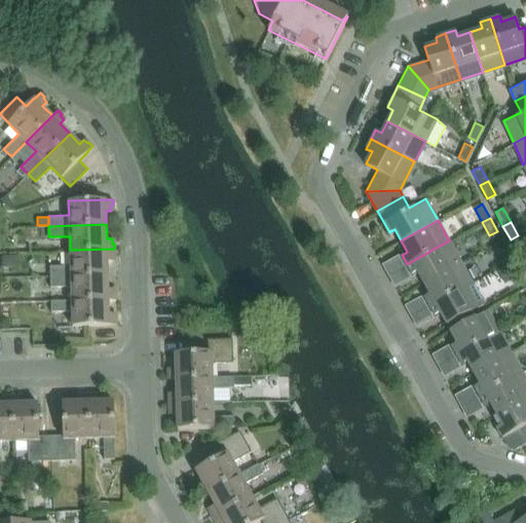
[(449,240),(407,264),(412,273),(417,270),(423,282),(460,261),(449,240)]
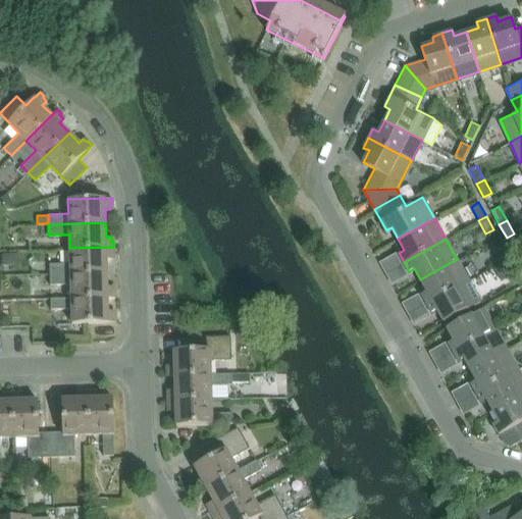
[(493,248),(501,261),(509,257),(501,243),(493,248)]
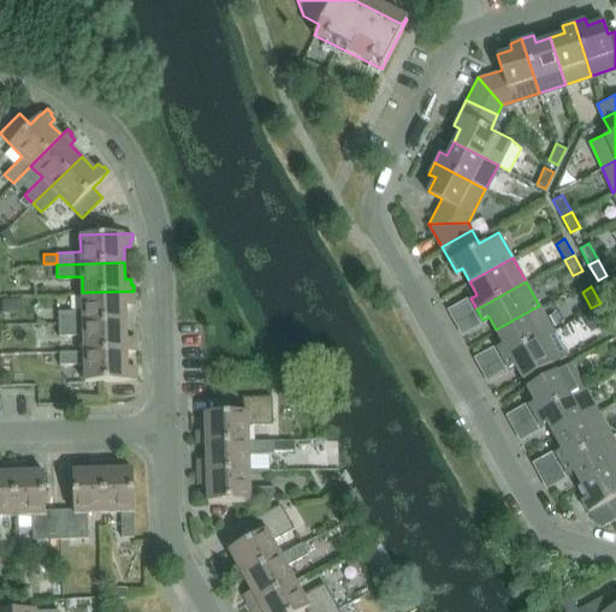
[(58,310),(58,322),(126,320),(125,304),(132,304),(132,297),(135,297),(134,291),(82,292),(82,309),(58,310)]
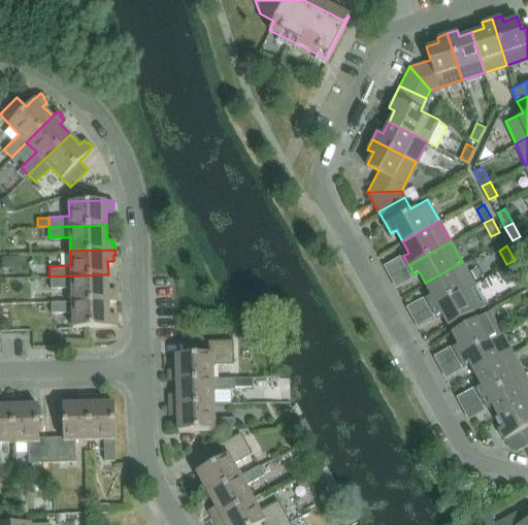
[(10,255),(2,256),(3,267),(11,266),(10,255)]
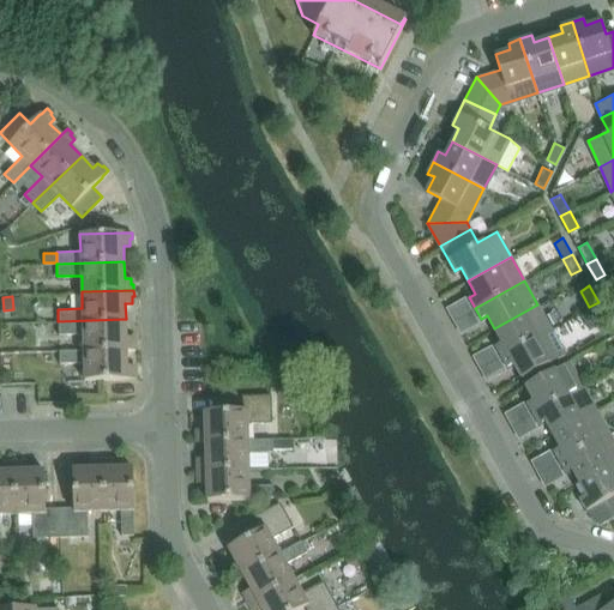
[(468,302),(451,308),(461,332),(477,325),(468,302)]
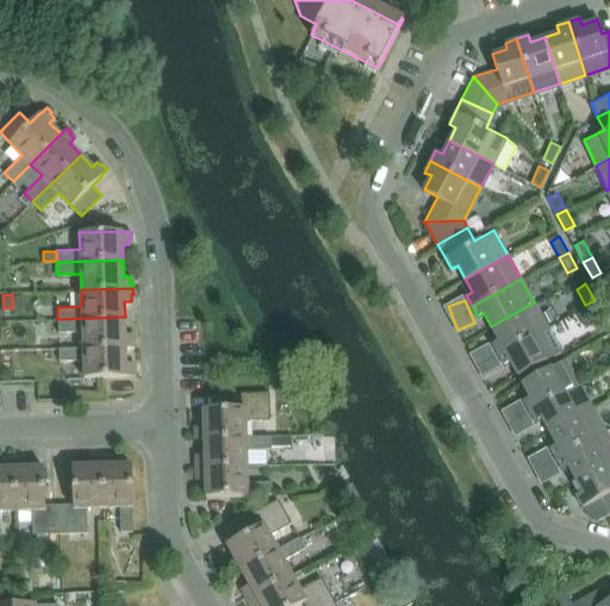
[(595,300),(585,305),(595,320),(603,316),(595,300)]
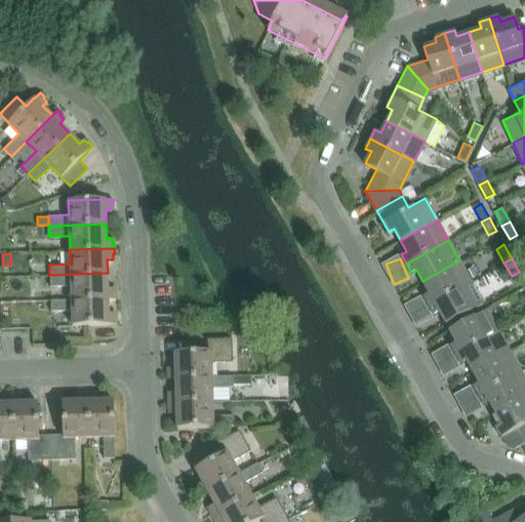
[(459,261),(422,281),(429,292),(423,295),(429,305),(471,280),(459,261)]
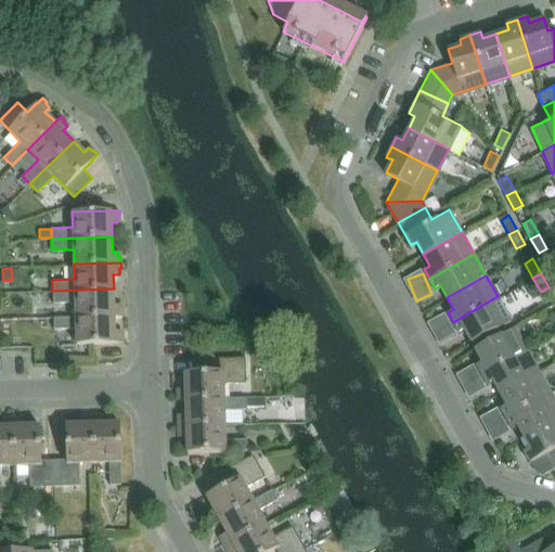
[(75,316),(114,316),(123,315),(123,309),(120,309),(120,304),(114,304),(114,289),(52,291),(53,302),(75,300),(75,316)]
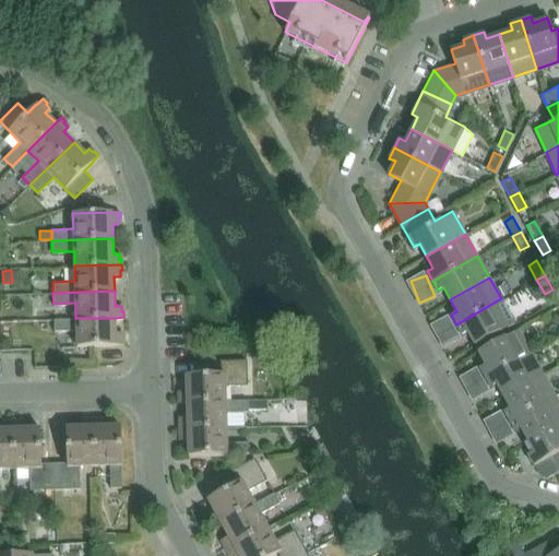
[(501,298),(456,324),(462,334),(467,331),(474,344),(514,321),(501,298)]
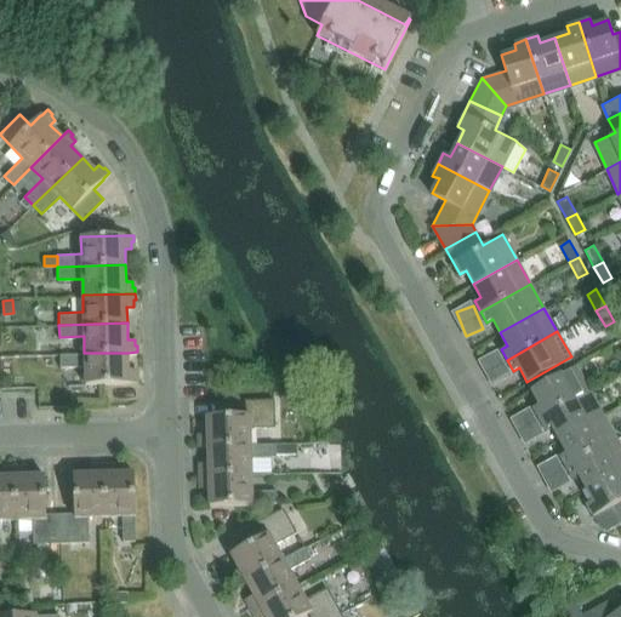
[(127,353),(84,353),(60,354),(60,366),(85,365),(85,383),(129,382),(138,381),(137,375),(135,375),(135,369),(129,369),(127,353)]
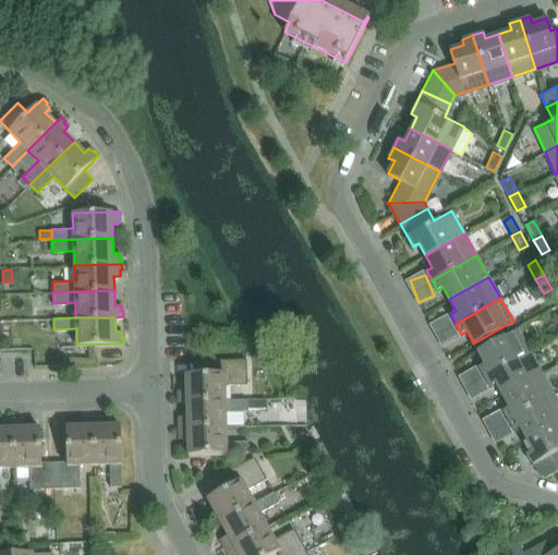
[(478,365),(484,375),(530,350),(517,327),(477,350),(484,362),(478,365)]
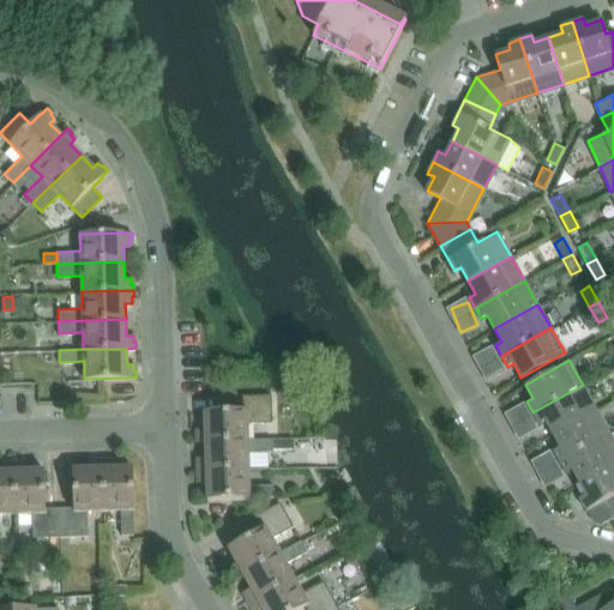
[(545,420),(552,433),(596,409),(583,385),(533,412),(539,423),(545,420)]
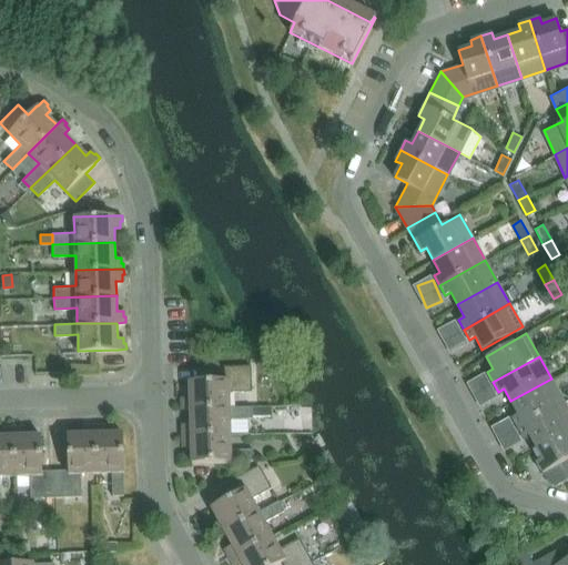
[(181,409),(190,409),(230,406),(229,391),(252,391),(251,365),(224,366),(224,380),(189,380),(189,396),(183,396),(183,402),(181,402),(181,409)]
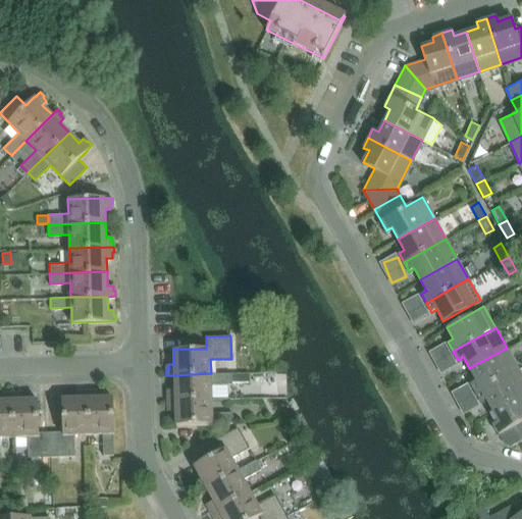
[(470,382),(475,392),(518,368),(507,348),(469,368),(475,379),(470,382)]
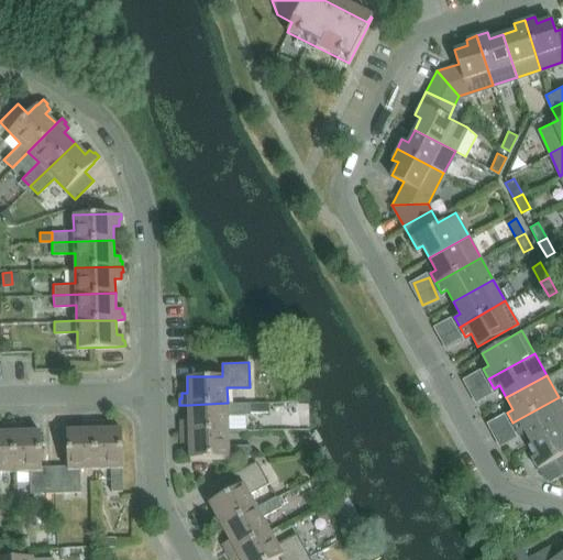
[(523,429),(530,441),(562,423),(562,405),(559,397),(512,423),(518,432),(523,429)]
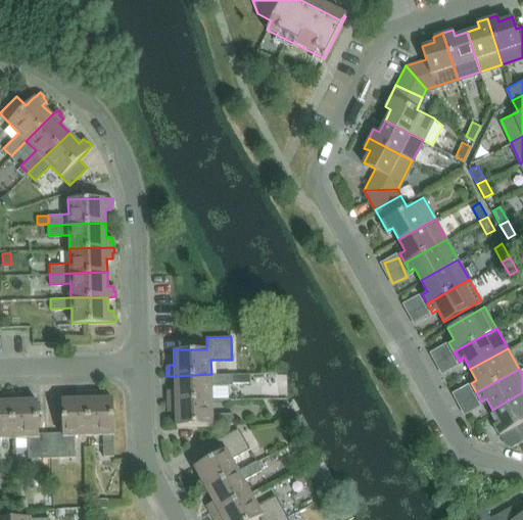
[(168,394),(168,399),(211,398),(211,384),(232,384),(232,382),(232,374),(232,373),(211,374),(175,376),(175,389),(170,389),(170,394),(168,394)]
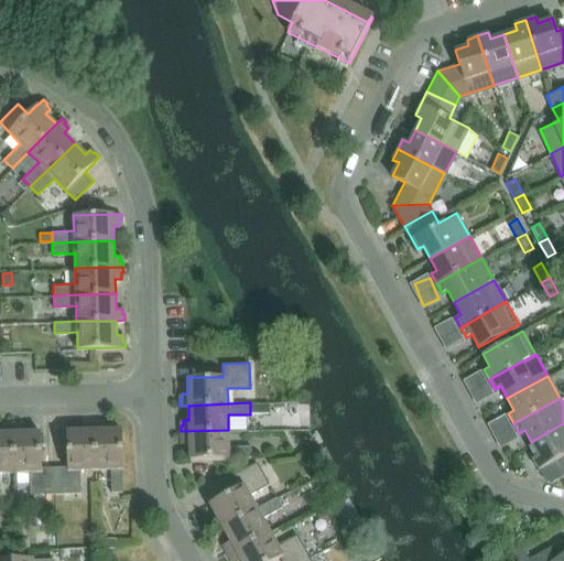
[(268,403),(250,403),(250,412),(269,412),(268,403)]
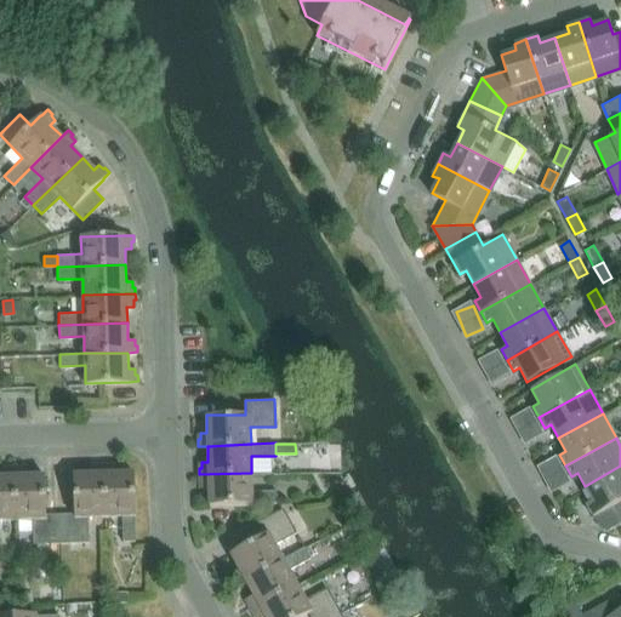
[(74,513),(60,513),(61,542),(89,541),(87,516),(104,515),(103,463),(97,463),(97,466),(91,466),(91,473),(73,473),(74,513)]
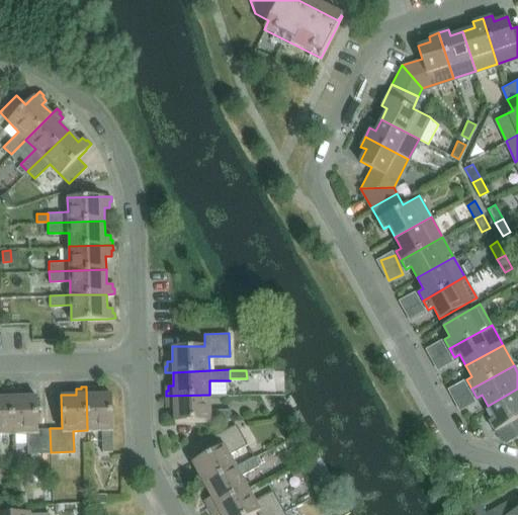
[(91,387),(86,387),(87,430),(101,430),(102,450),(112,450),(112,430),(111,394),(97,394),(96,389),(91,389),(91,387)]
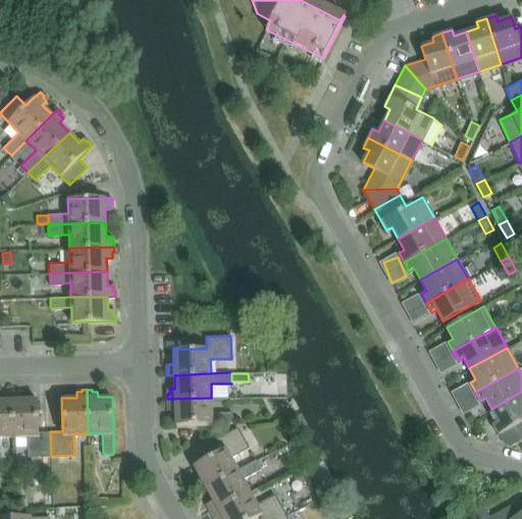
[(0,436),(13,436),(11,392),(6,393),(6,395),(1,395),(1,400),(0,400),(0,436)]
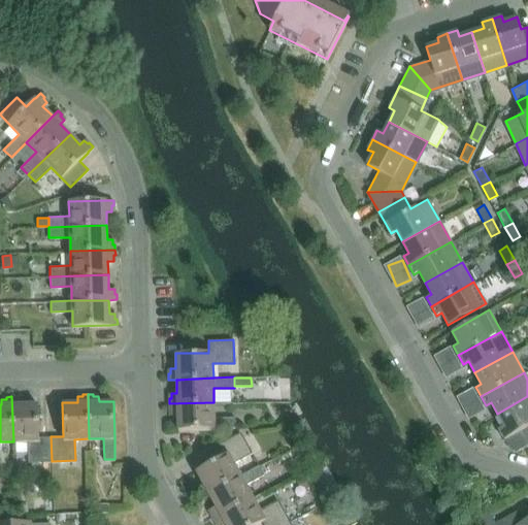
[(17,396),(11,396),(13,441),(28,440),(28,462),(52,461),(51,436),(39,436),(38,403),(23,404),(23,398),(17,398),(17,396)]
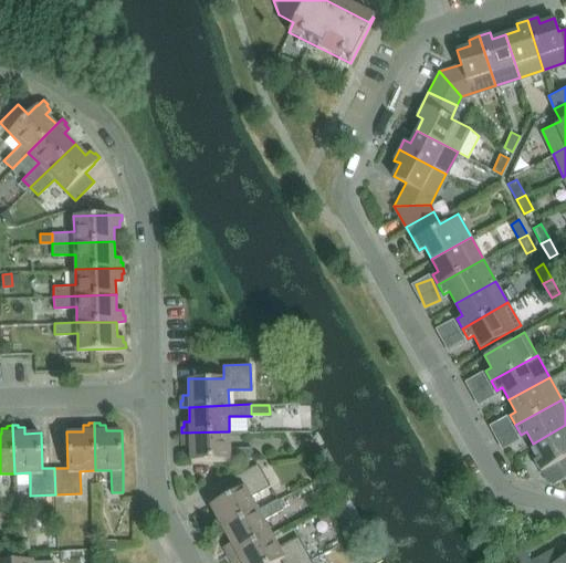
[(541,470),(558,460),(565,472),(565,425),(533,444),(540,456),(534,459),(541,470)]
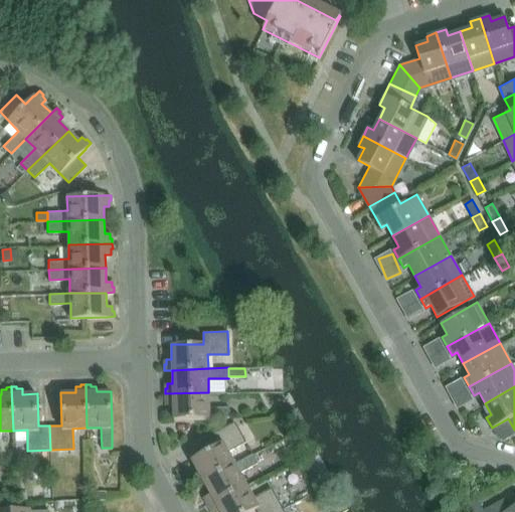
[(208,392),(165,393),(165,398),(167,398),(167,404),(173,403),(173,418),(209,417),(209,416),(229,416),(229,405),(209,406),(208,392)]
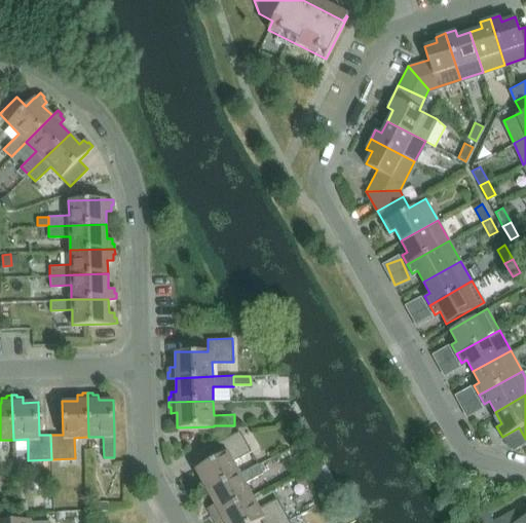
[(200,495),(208,491),(239,473),(232,460),(251,450),(259,446),(250,428),(241,434),(239,430),(218,442),(224,452),(195,469),(202,482),(197,484),(199,489),(198,490),(200,495)]
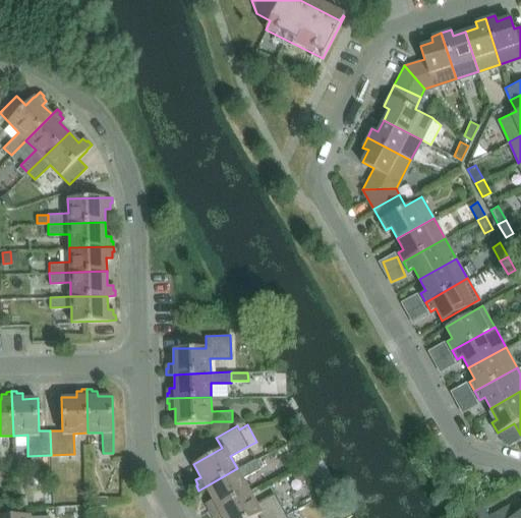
[(208,507),(211,511),(249,490),(242,477),(261,467),(255,458),(237,468),(206,486),(212,499),(207,501),(210,506),(208,507)]
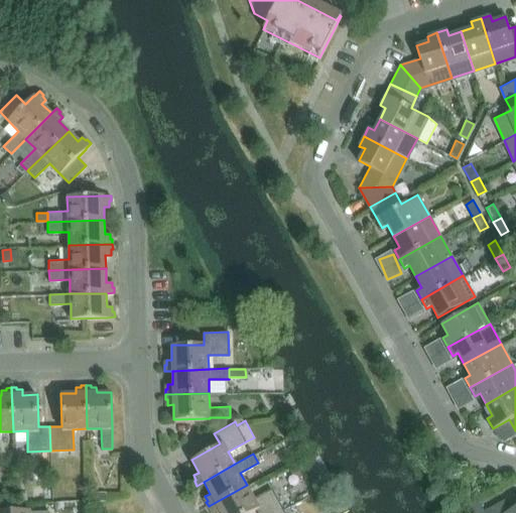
[(248,512),(256,509),(257,512),(273,512),(282,508),(271,488),(253,498),(247,485),(209,506),(211,511),(213,510),(214,512),(218,512),(220,512),(248,512)]
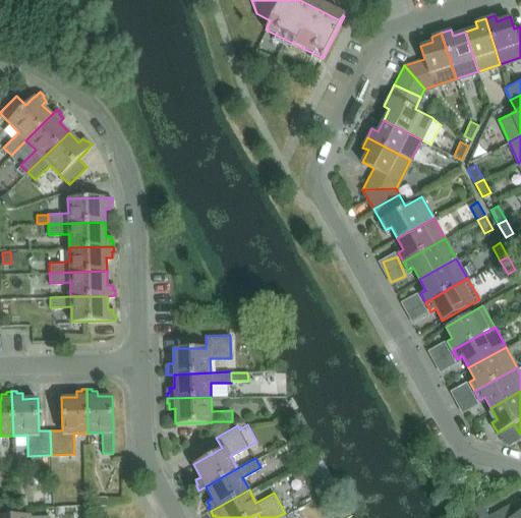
[(95,501),(95,505),(107,505),(107,500),(107,497),(95,497),(95,501)]
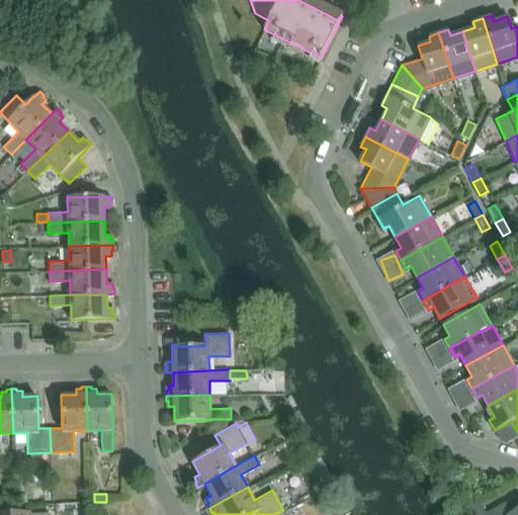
[(19,495),(19,503),(27,503),(27,495),(19,495)]
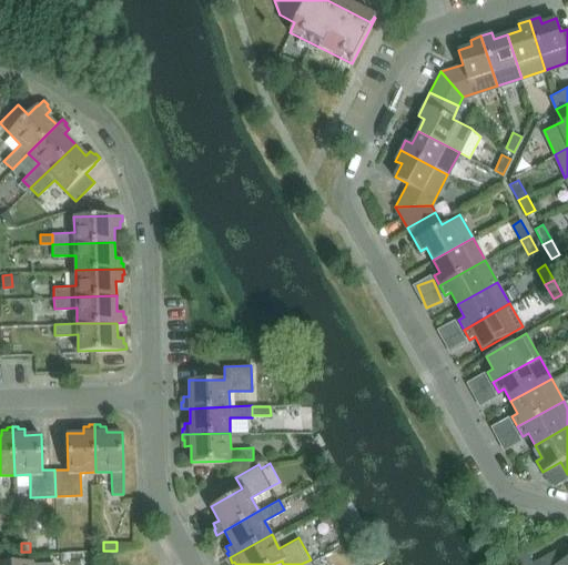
[(567,564),(567,557),(561,562),(555,550),(533,562),(534,564),(567,564)]
